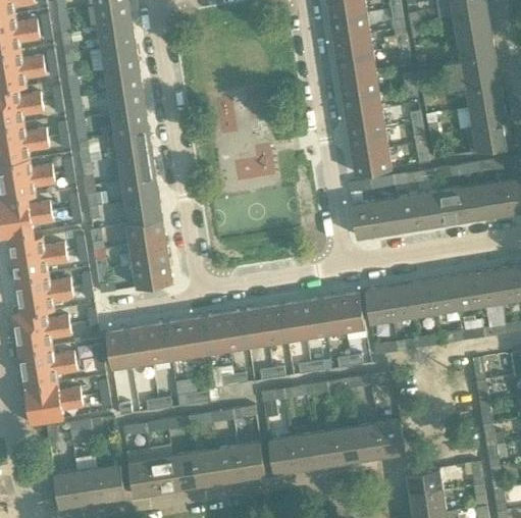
[(33,0),(5,0),(0,1),(0,19),(14,17),(13,8),(34,5),(33,0)]
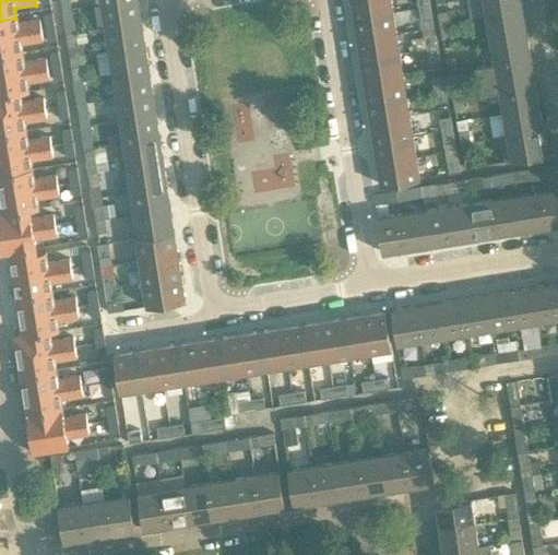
[(99,0),(102,9),(138,3),(137,0),(99,0)]
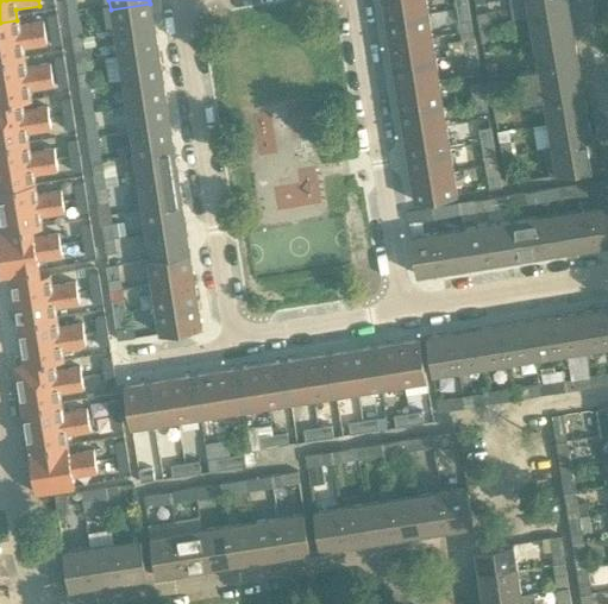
[(399,0),(382,2),(386,25),(428,19),(425,0),(399,0)]
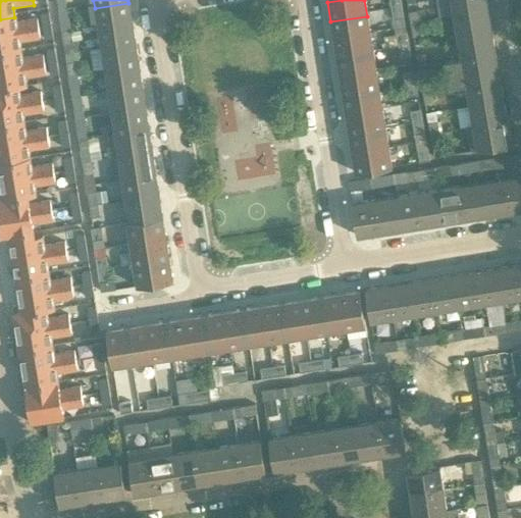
[(399,0),(389,0),(388,0),(391,12),(401,10),(399,0)]
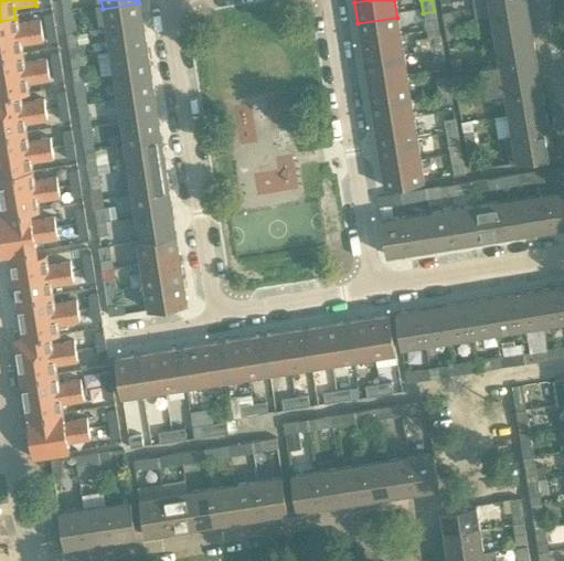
[(524,0),(487,0),(491,23),(528,17),(524,0)]
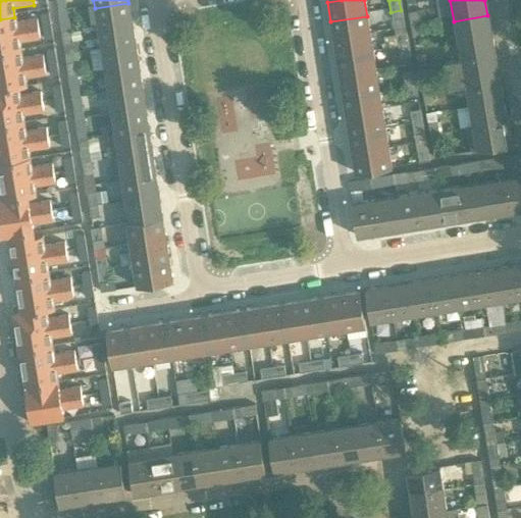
[(95,8),(98,30),(133,24),(128,3),(95,8)]
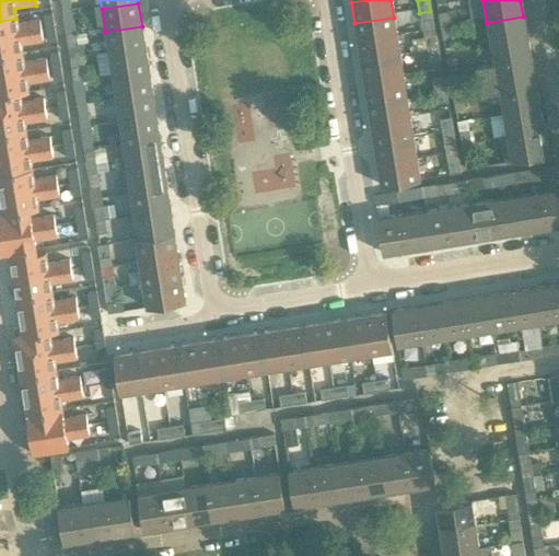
[(430,11),(419,13),(421,26),(433,24),(430,11)]
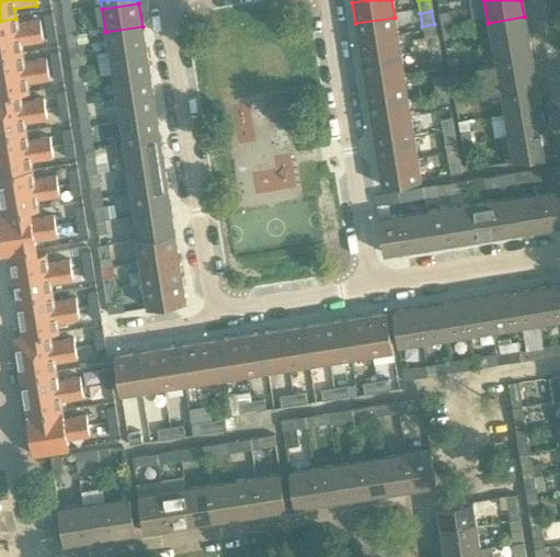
[(438,18),(441,31),(449,30),(447,16),(438,18)]
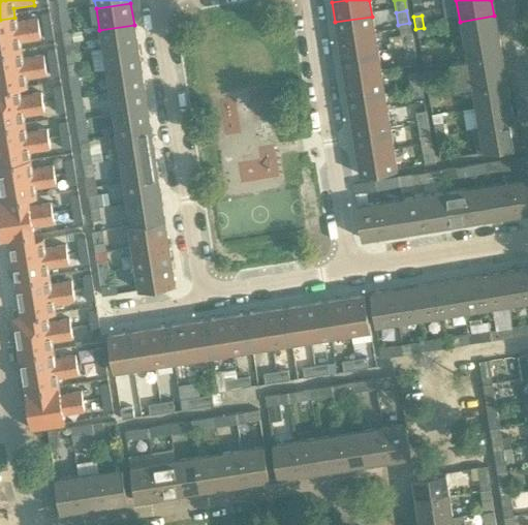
[(494,16),(460,22),(464,43),(498,37),(494,16)]
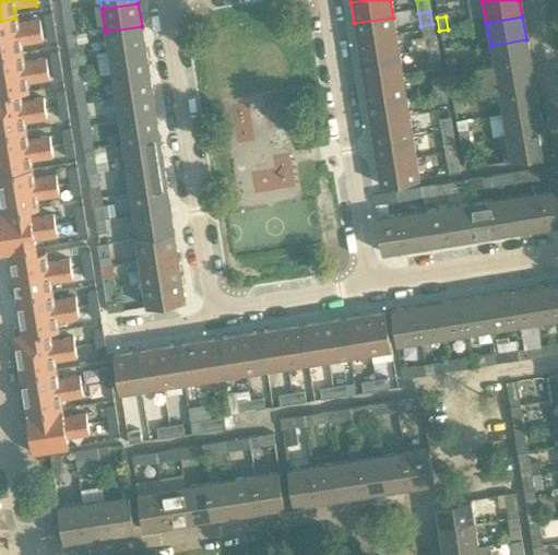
[(354,23),(357,44),(396,38),(393,18),(354,23)]
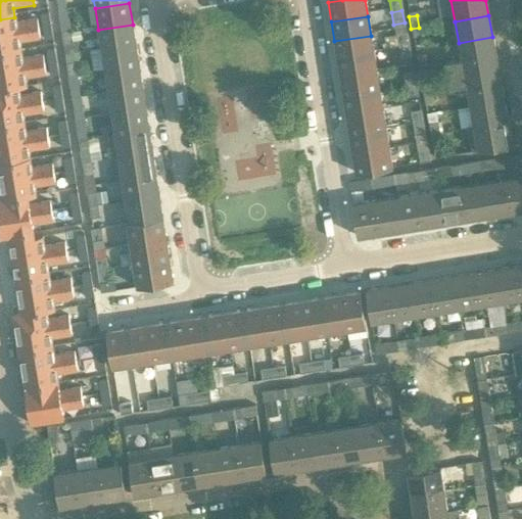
[(14,17),(0,19),(0,38),(38,32),(37,22),(15,26),(14,17)]
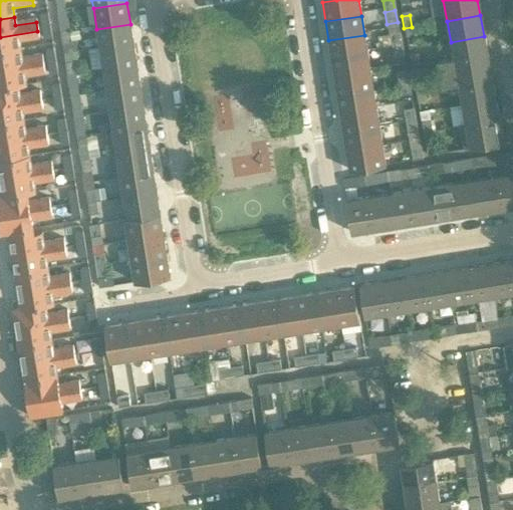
[(39,19),(41,30),(49,29),(47,17),(39,19)]
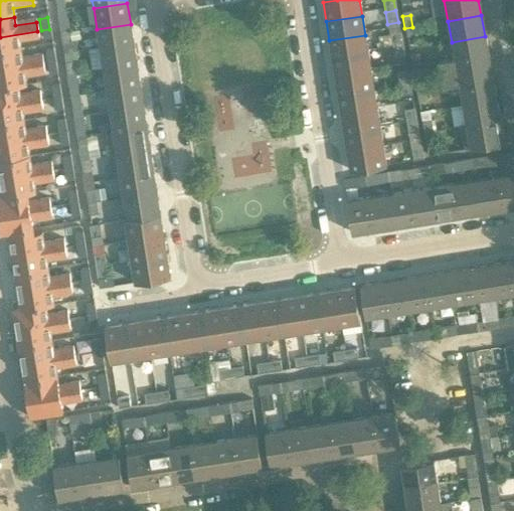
[(58,23),(60,35),(68,34),(66,22),(58,23)]
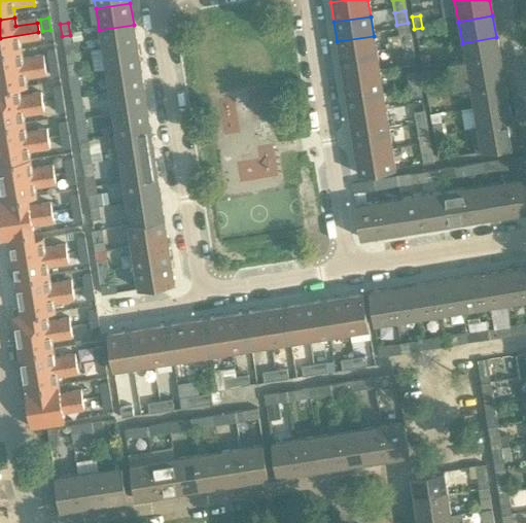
[(99,30),(102,53),(137,47),(134,25),(99,30)]
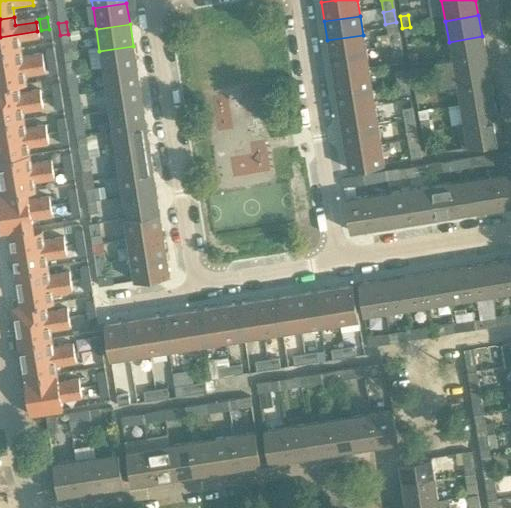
[(410,27),(402,28),(404,40),(412,38),(410,27)]
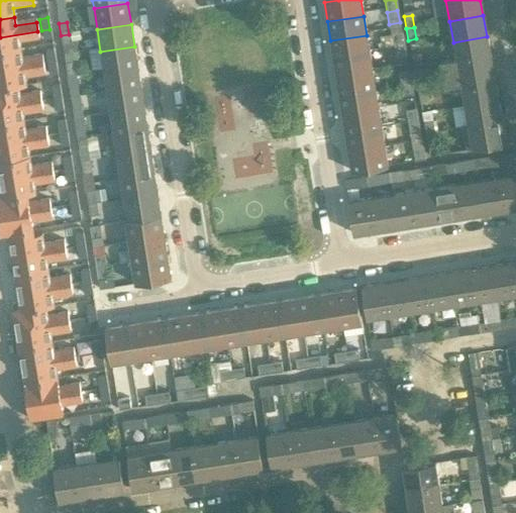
[(52,41),(49,29),(41,30),(43,42),(52,41)]
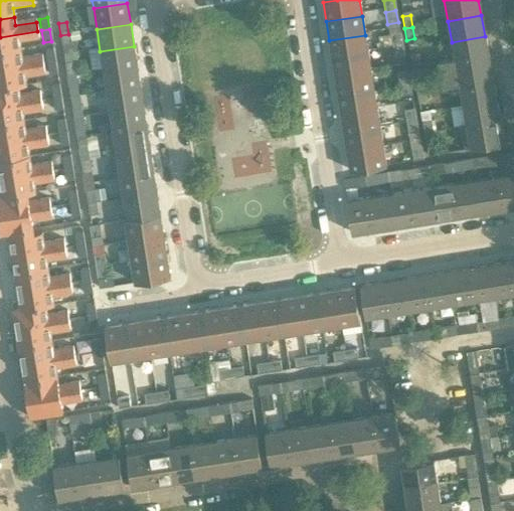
[(37,31),(0,37),(0,55),(20,52),(18,44),(39,40),(37,31)]
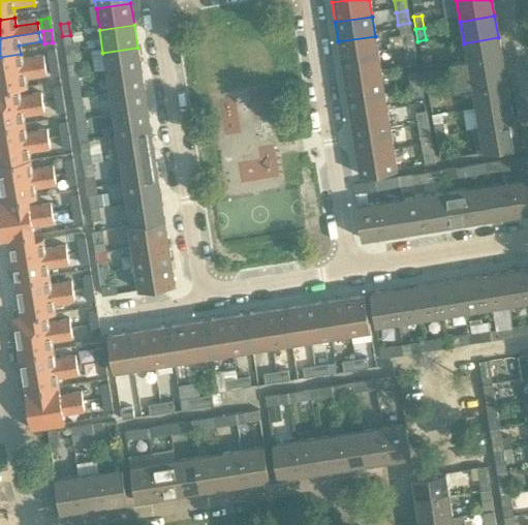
[(70,35),(62,36),(64,49),(72,48),(72,47),(82,44),(81,35),(70,36),(70,35)]
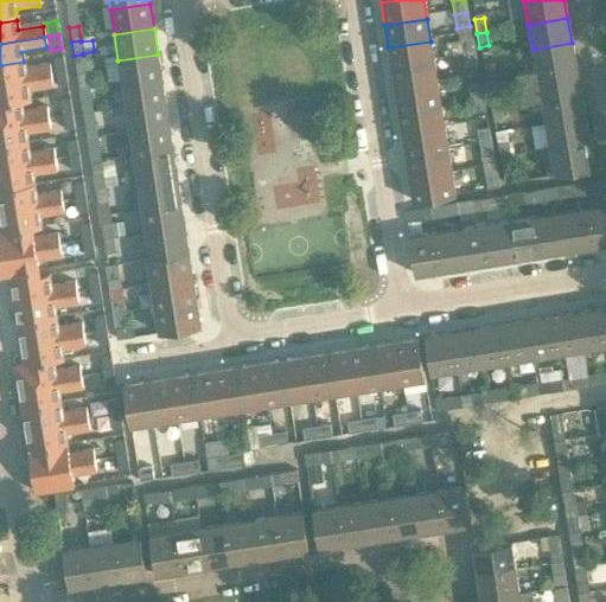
[(388,47),(391,70),(434,64),(431,42),(388,47)]
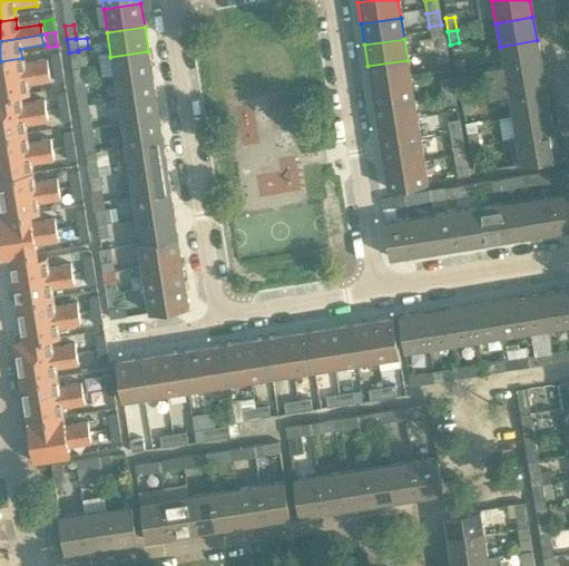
[(432,42),(419,45),(421,58),(434,56),(445,54),(443,40),(432,42)]
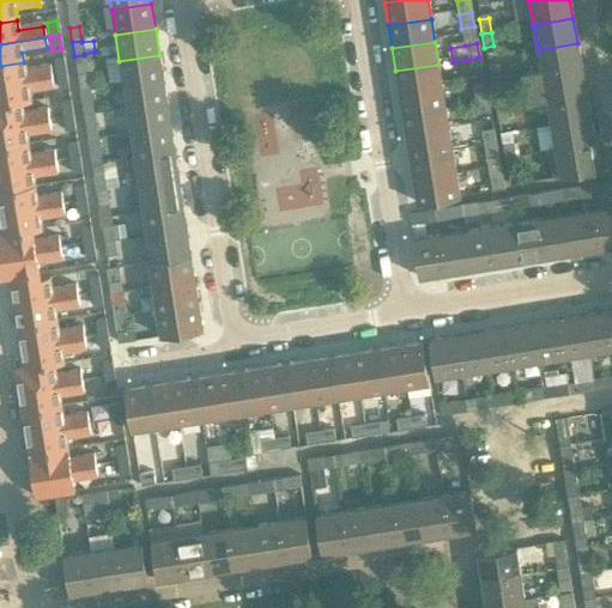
[(541,74),(521,78),(525,93),(585,83),(577,43),(538,50),(541,74)]
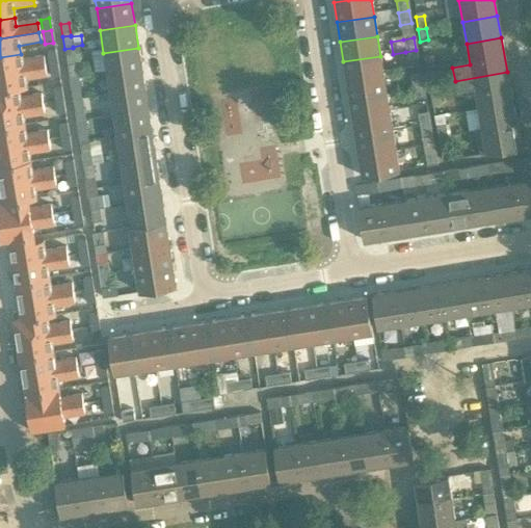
[(103,53),(107,75),(141,70),(138,48),(103,53)]
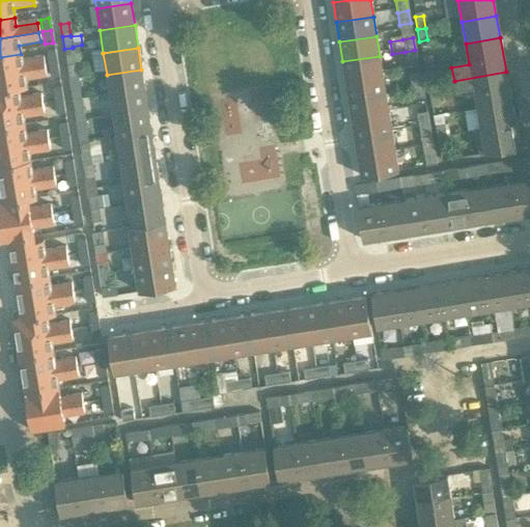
[(415,50),(405,52),(407,64),(417,62),(415,50)]
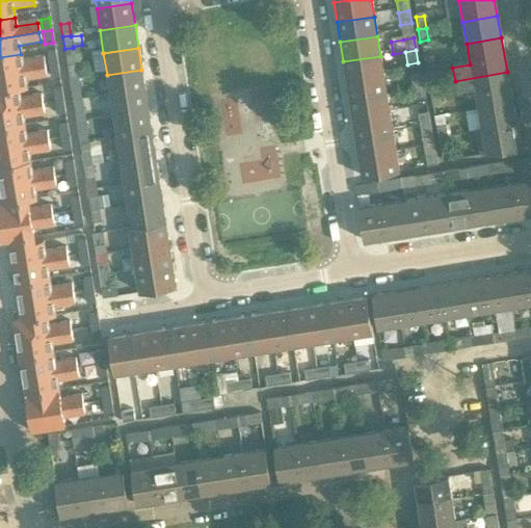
[(21,54),(0,57),(0,76),(45,69),(44,59),(22,62),(21,54)]
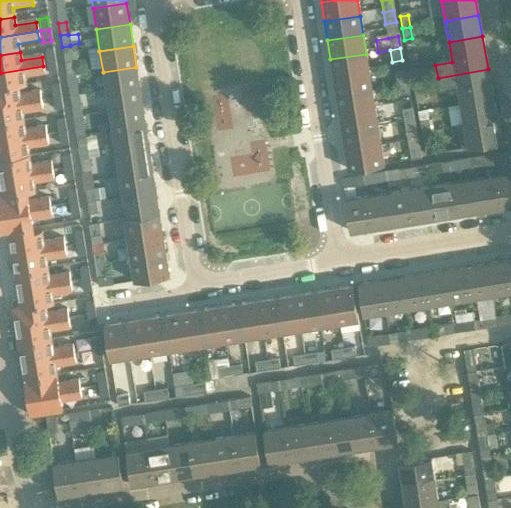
[(55,65),(53,53),(45,54),(47,66),(55,65)]
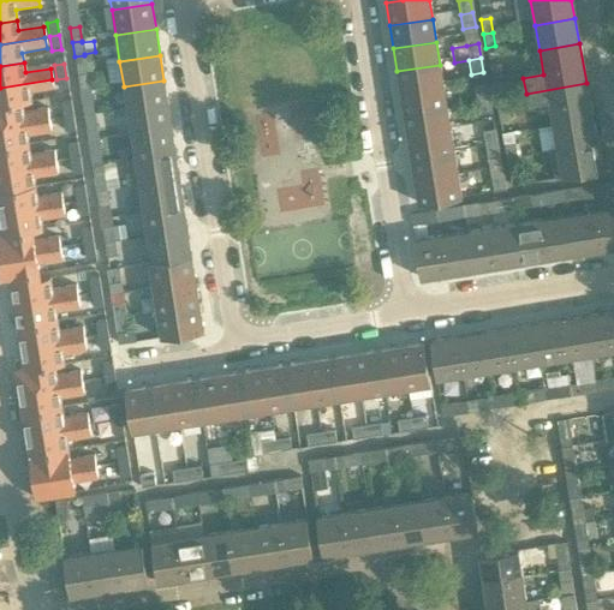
[(397,71),(400,94),(443,87),(440,65),(397,71)]
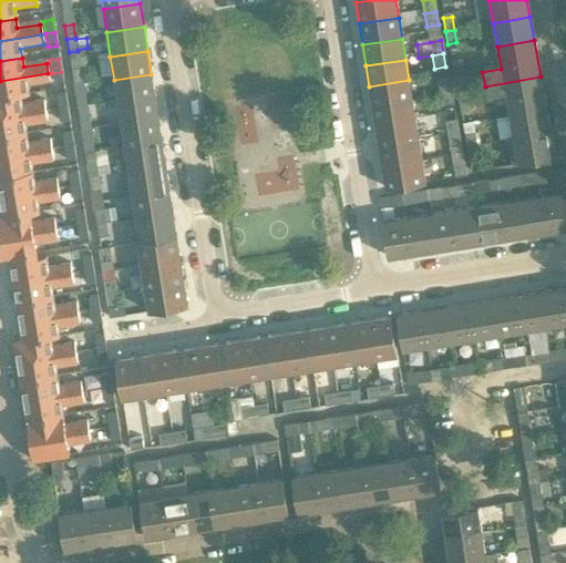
[(452,65),(454,78),(463,77),(461,63),(452,65)]
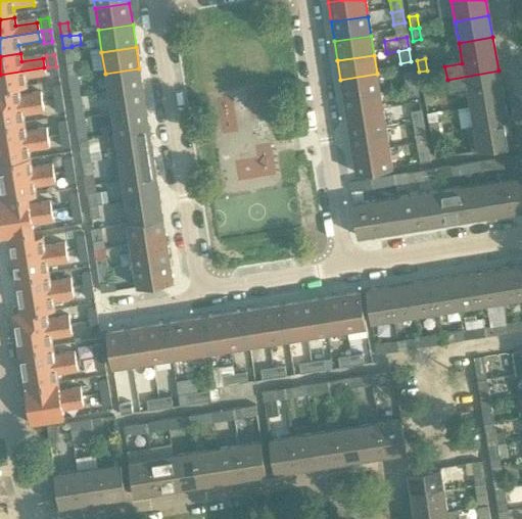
[(48,67),(50,80),(58,78),(56,66),(48,67)]
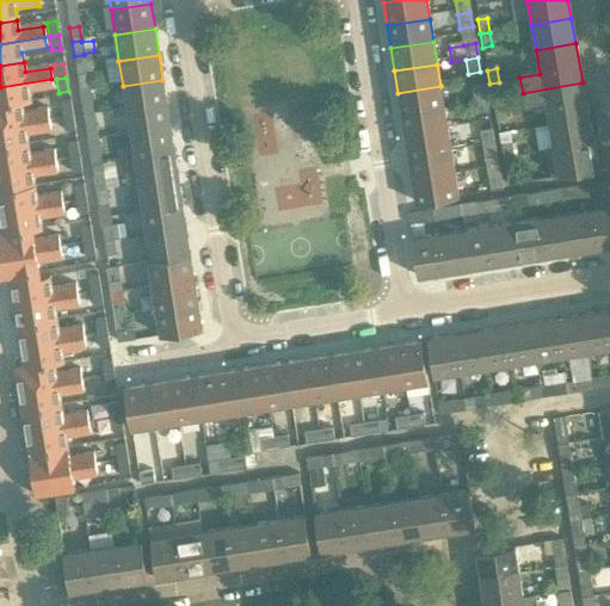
[(78,79),(80,93),(90,91),(87,78),(78,79)]
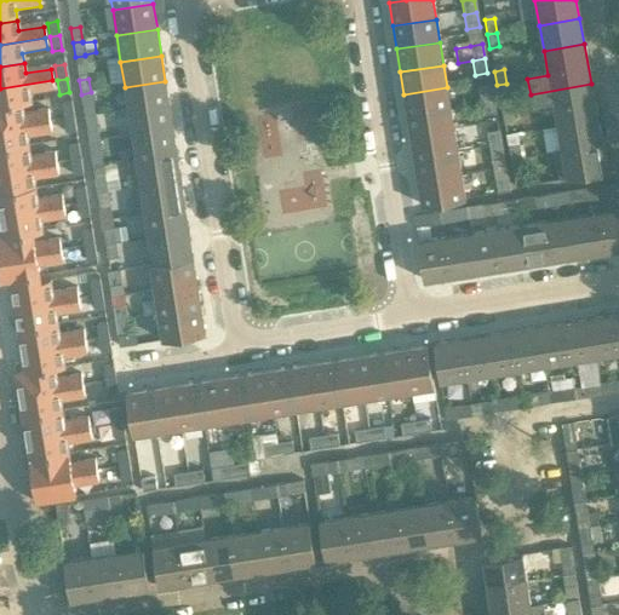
[(52,80),(0,88),(0,110),(21,107),(22,108),(30,107),(29,96),(53,92),(52,80)]
